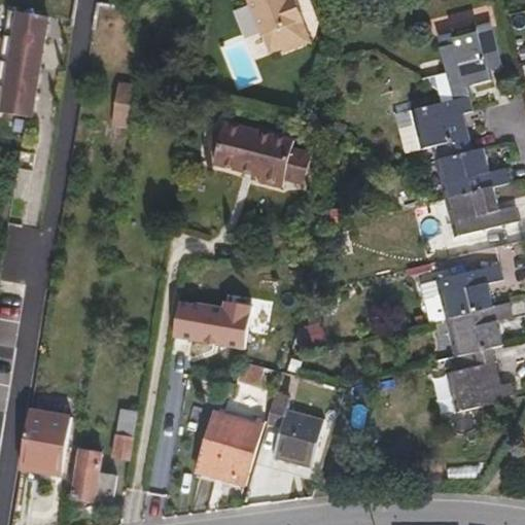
[(242,0),(255,35),(296,19),(289,0),(242,0)]
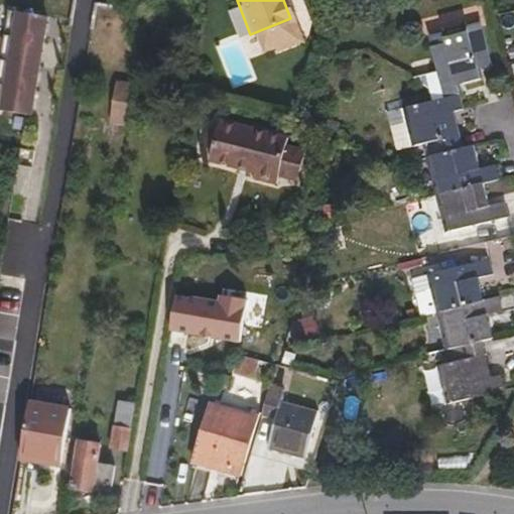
[(44,17),(40,16),(7,11),(0,59),(0,110),(30,115),(44,17)]
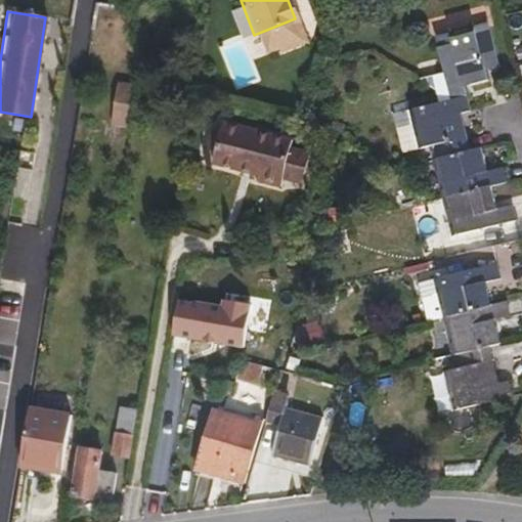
[(497,68),(487,24),(434,37),(441,73),(418,78),(435,89),(437,102),(466,96),(464,86),(487,81),(485,70),(497,68)]
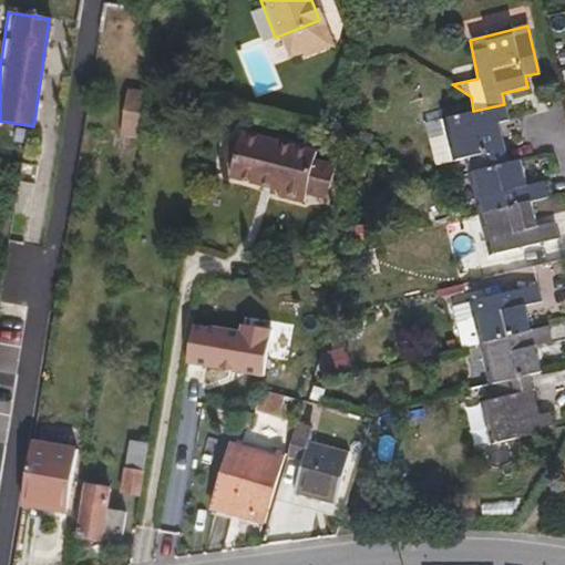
[(139,136),(145,91),(125,88),(119,133),(139,136)]
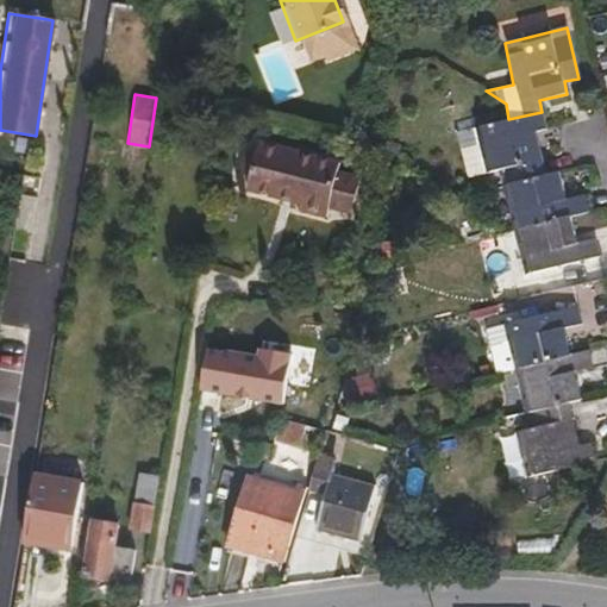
[(546,174),(536,131),(545,129),(542,112),(508,119),(476,127),(487,171),(500,169),(504,185),(546,174)]
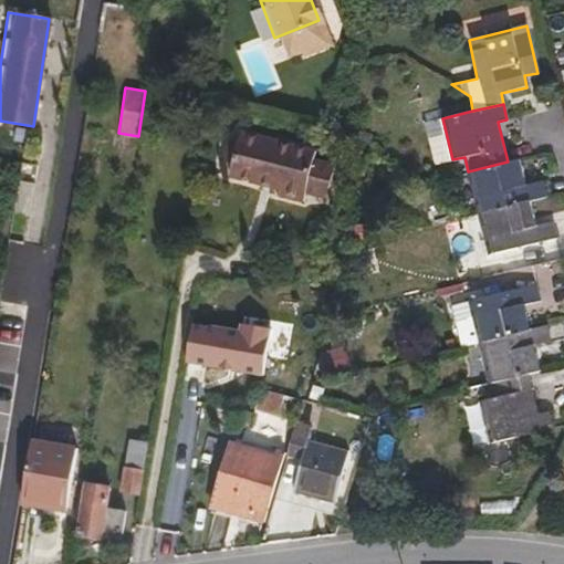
[(336,166),(314,160),(316,152),(242,132),(239,144),(228,141),(223,159),(235,163),(230,175),(281,189),(279,195),(303,201),(305,192),(327,198),(336,166)]
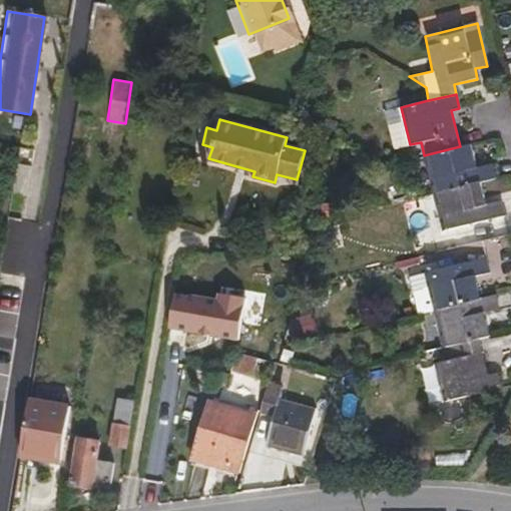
[(495,178),(491,162),(476,166),(470,144),(460,146),(424,155),(434,192),(480,181),(495,178)]
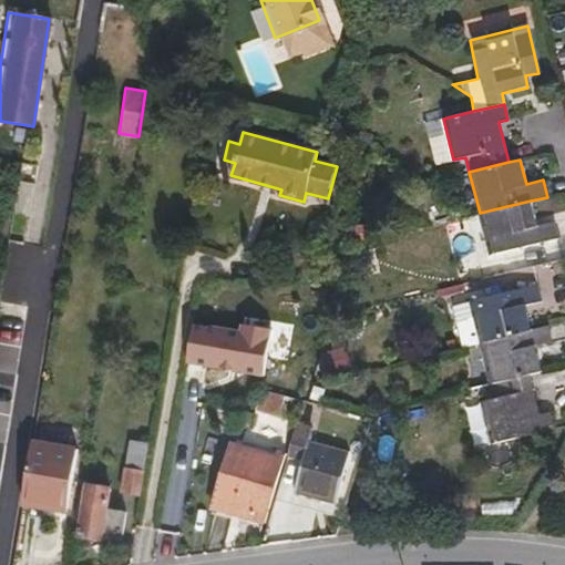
[(489,255),(557,237),(554,221),(536,225),(531,201),(480,213),(489,255)]
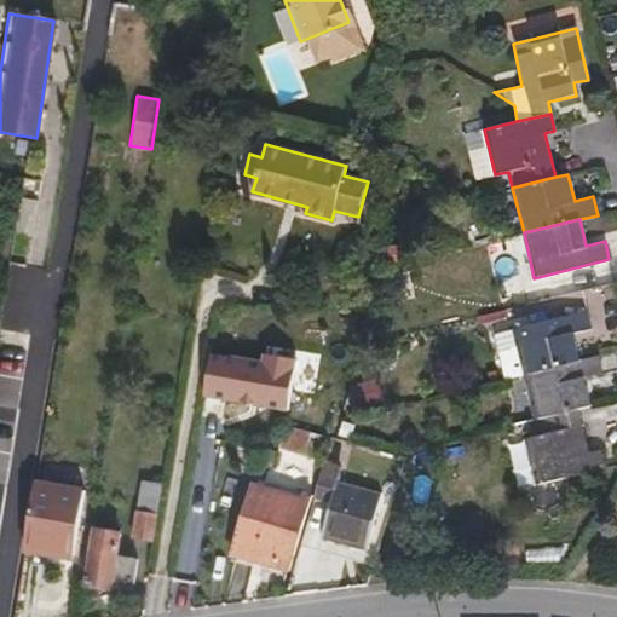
[(580,359),(574,333),(590,328),(587,310),(512,328),(523,373),(580,359)]
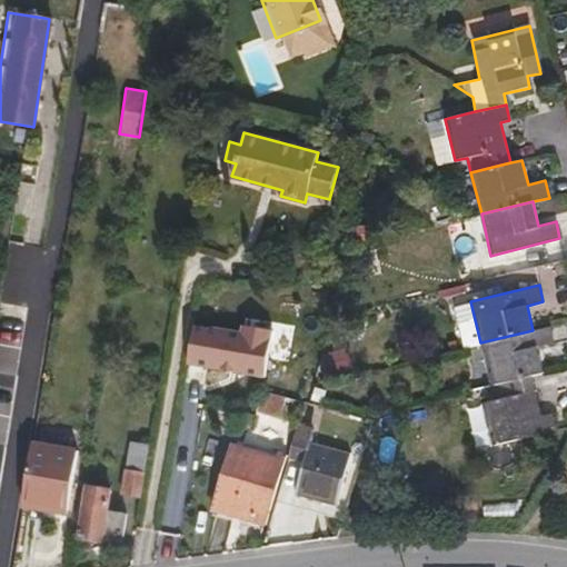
[(543,372),(537,346),(554,342),(549,326),(533,330),(480,342),(490,384),(531,375),(543,372)]
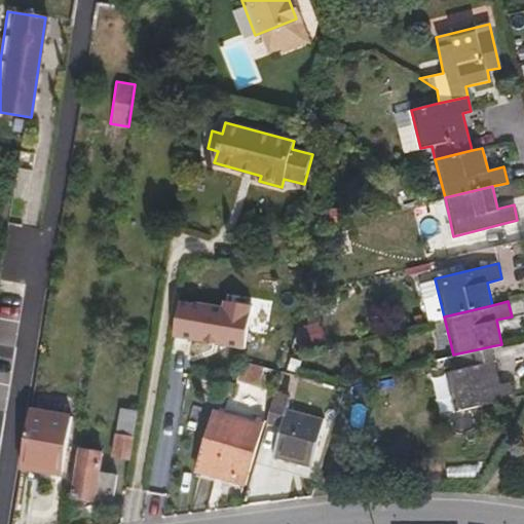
[(257,385),(267,345),(248,340),(236,380),(257,385)]
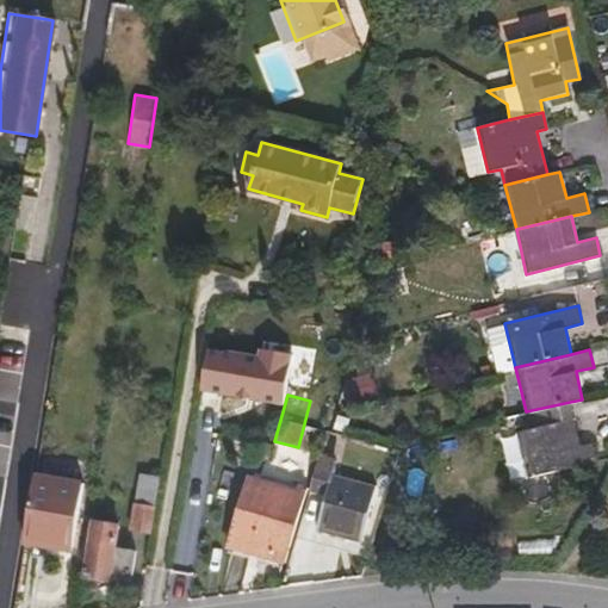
[(579,444),(570,402),(526,411),(531,427),(517,429),(528,477),(594,461),(589,441),(579,444)]
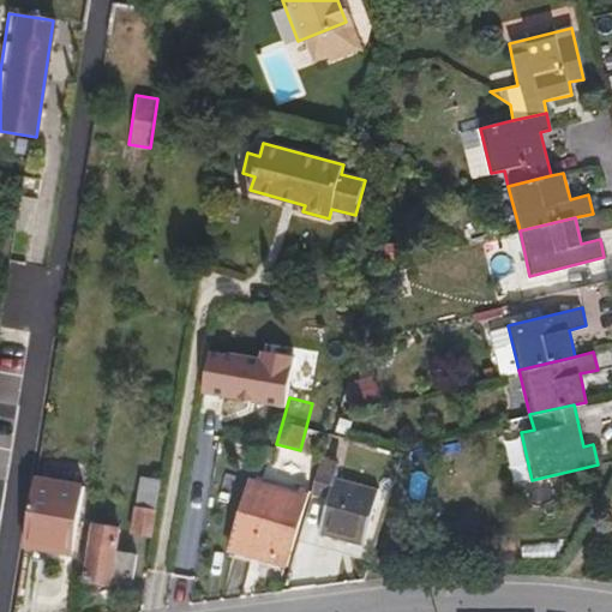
[(360,545),(379,481),(354,474),(352,481),(331,477),(335,463),(321,460),(311,492),(325,497),(317,533),(360,545)]
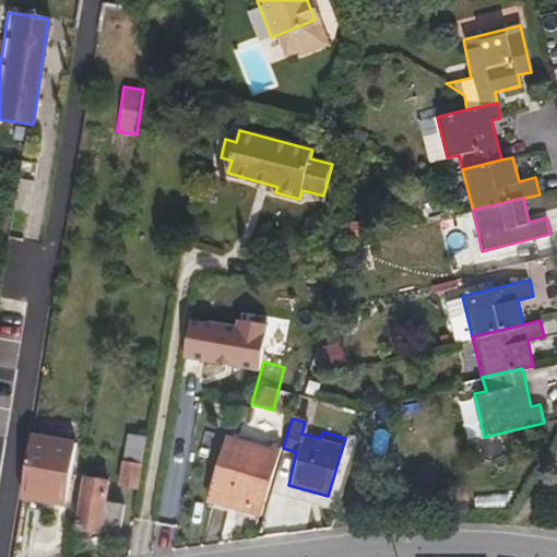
[(135,487),(144,437),(127,434),(118,484),(135,487)]
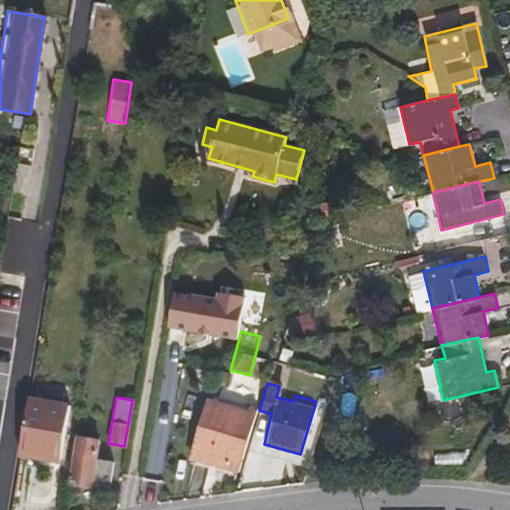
[(61,461),(69,404),(29,398),(22,446),(44,449),(42,459),(61,461)]
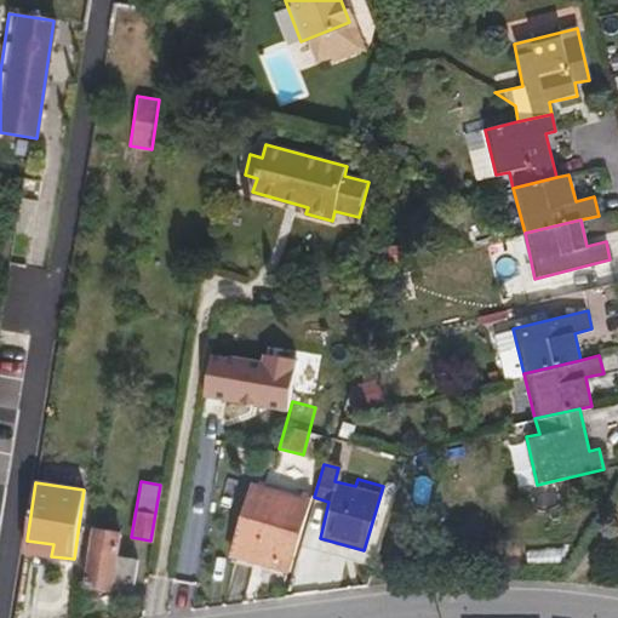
[(289,572),(312,496),(302,495),(301,499),(252,484),(232,555),(289,572)]
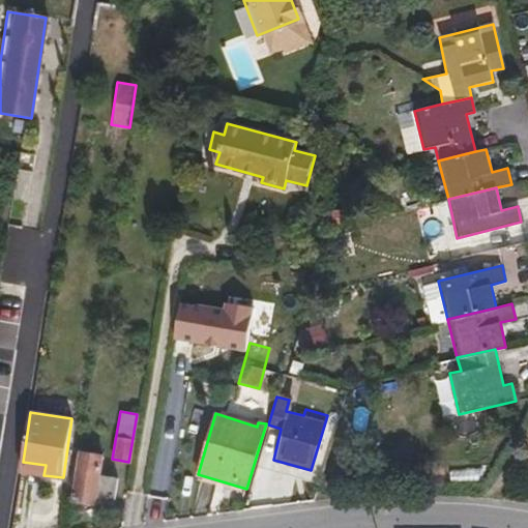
[(113,500),(116,477),(99,474),(103,457),(82,453),(75,499),(95,502),(96,497),(113,500)]
